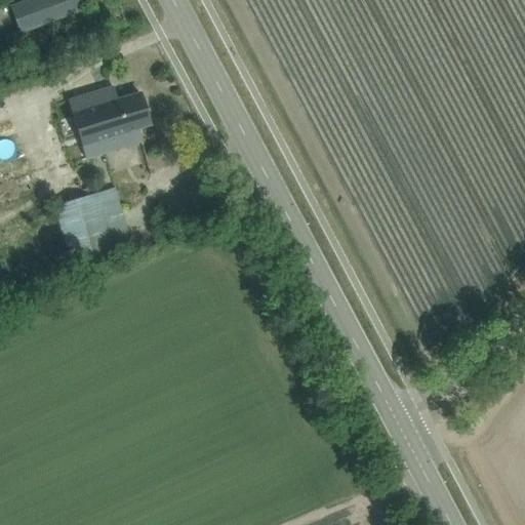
[(82,12),(77,0),(28,0),(9,7),(21,35),(82,12)]
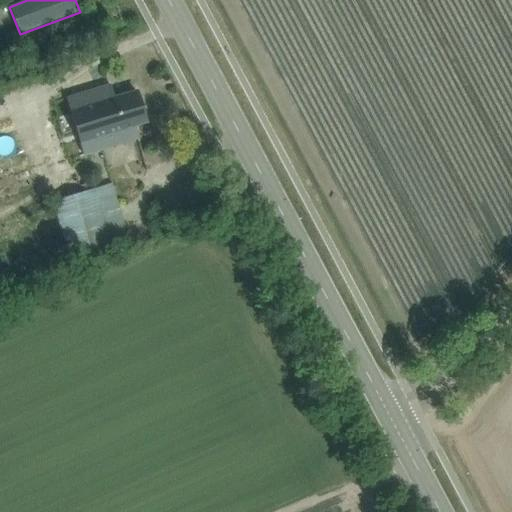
[(110,85),(91,91),(52,103),(68,158),(119,143),(138,137),(135,125),(146,122),(136,91),(114,98),(110,85)]
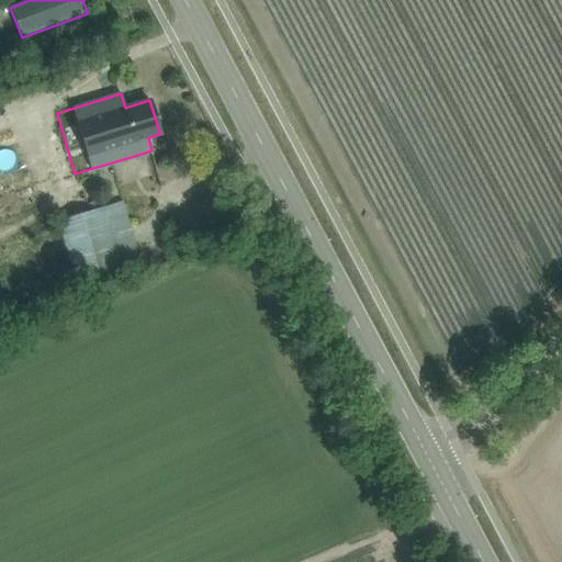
[(116,204),(96,211),(57,222),(77,285),(114,273),(135,268),(116,204)]
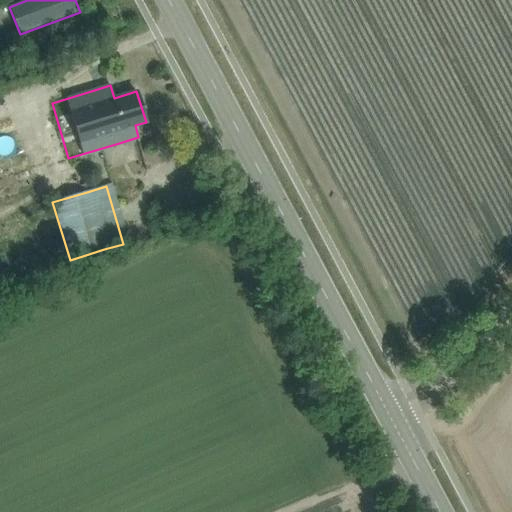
[(172,207),(160,212),(166,226),(178,221),(172,207)]
